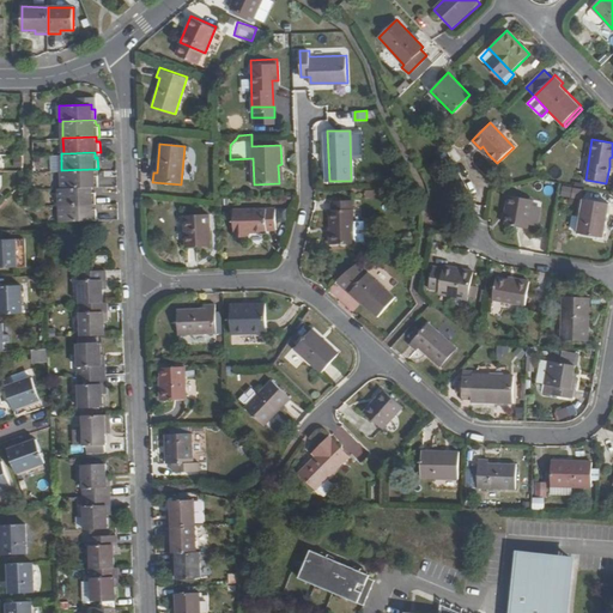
[(62,187),(92,186),(98,186),(98,174),(95,174),(95,169),(61,170),(62,187)]
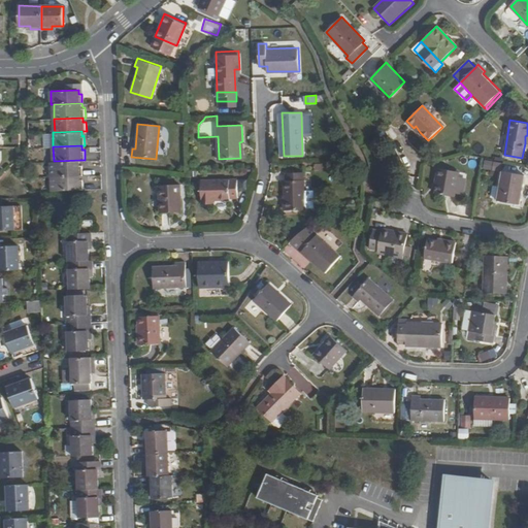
[(51,161),(51,175),(79,174),(83,174),(83,165),(79,165),(79,160),(54,161),(51,161)]
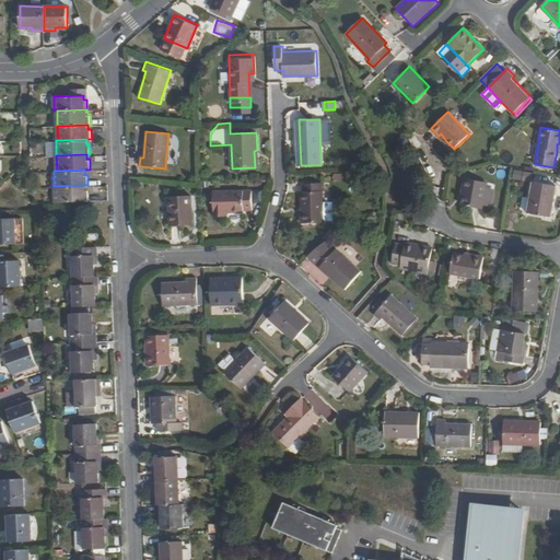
[(529,182),(532,173),(515,170),(513,178),(529,182)]
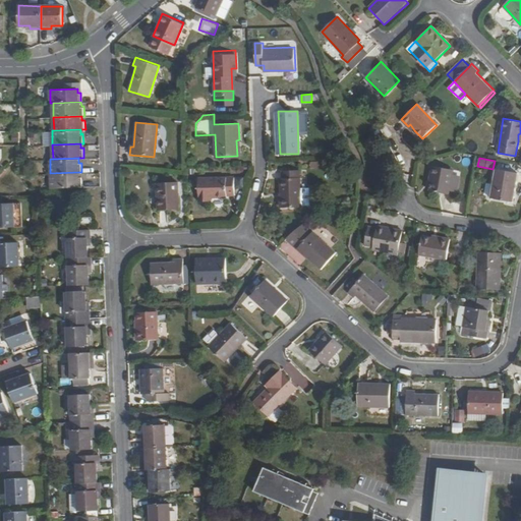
[(313,160),(312,167),(325,169),(326,162),(313,160)]
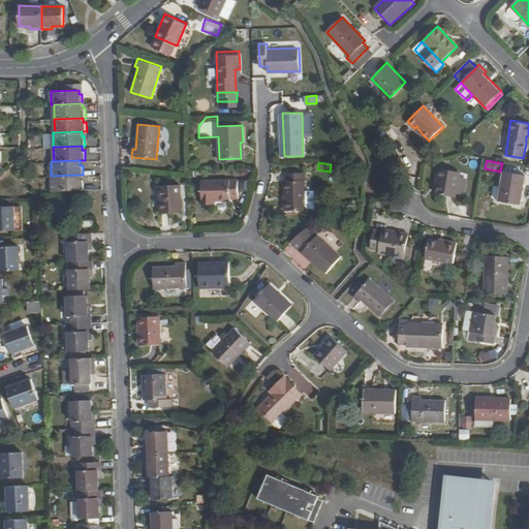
[(459,172),(439,168),(434,193),(456,196),(459,172)]
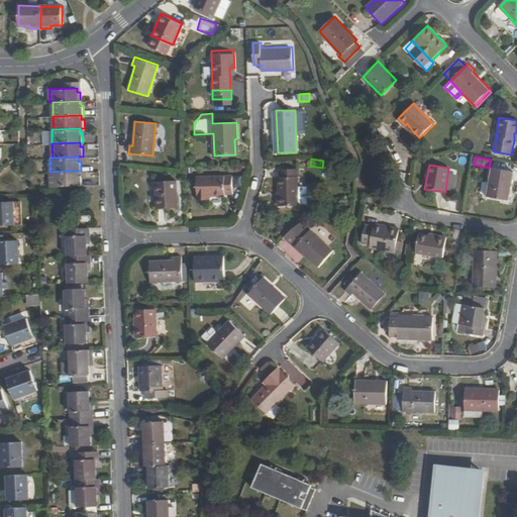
[(296,169),(279,170),(279,177),(277,177),(278,206),(298,205),(296,169)]
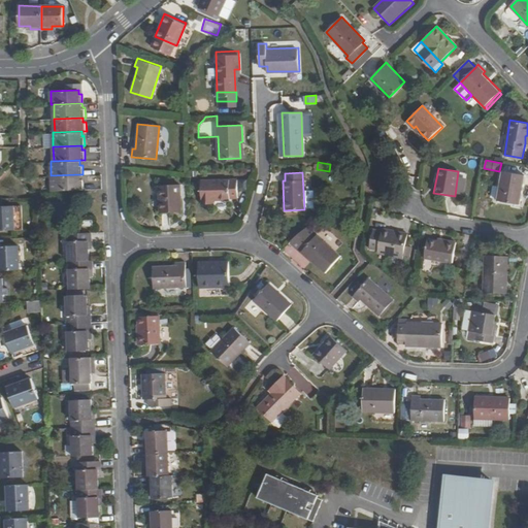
[(525,175),(503,172),(498,201),(520,205),(525,175)]
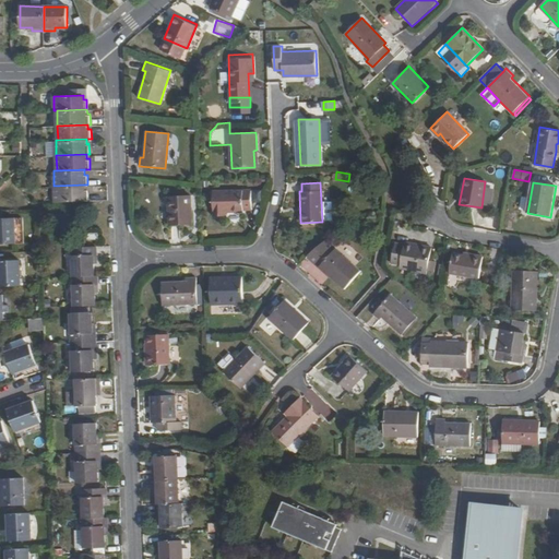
[(84,185),(54,186),(55,200),(88,200),(87,190),(85,190),(84,185)]
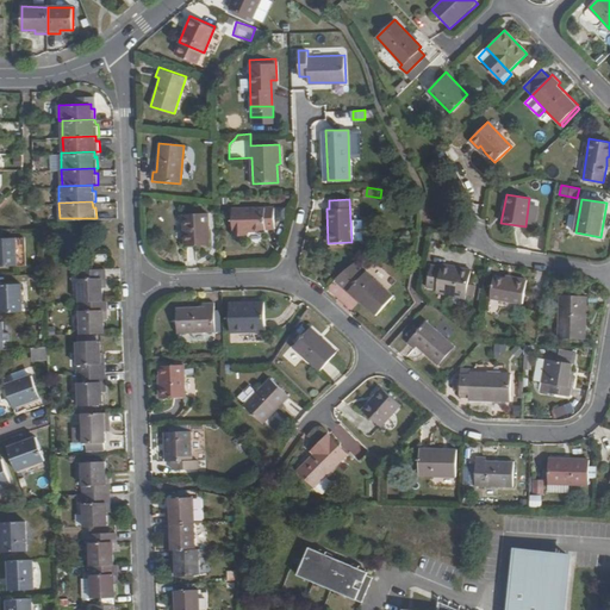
[(275,207),(232,209),(235,237),(248,237),(248,232),(267,231),(267,229),(277,228),(275,207)]
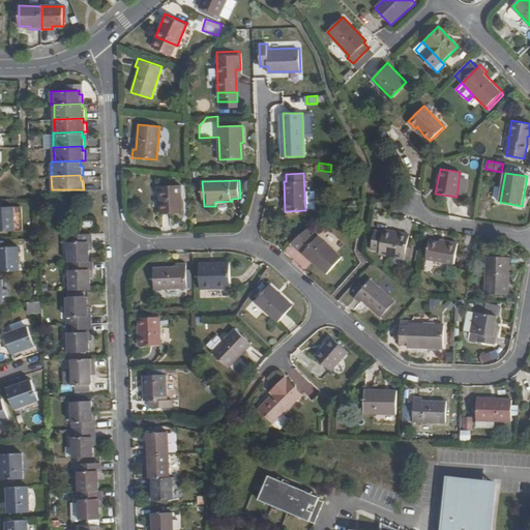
[(180,185),(158,186),(159,214),(181,213),(180,185)]
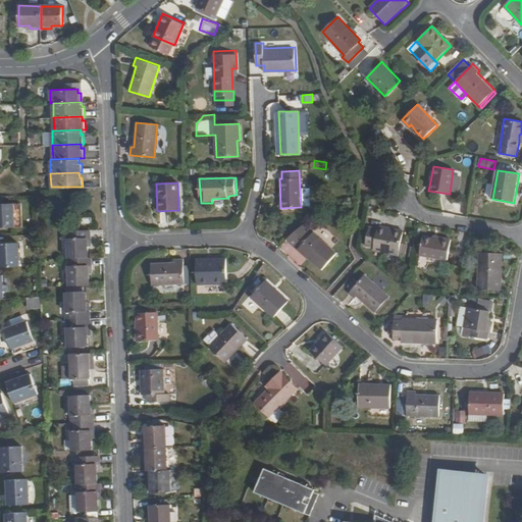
[(13,203),(0,203),(0,226),(14,226),(13,203)]
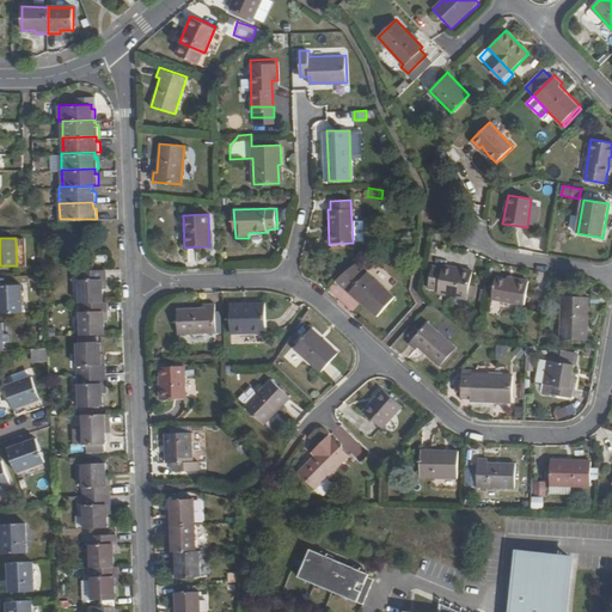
[(439,289),(444,268),(433,265),(429,287),(439,289)]
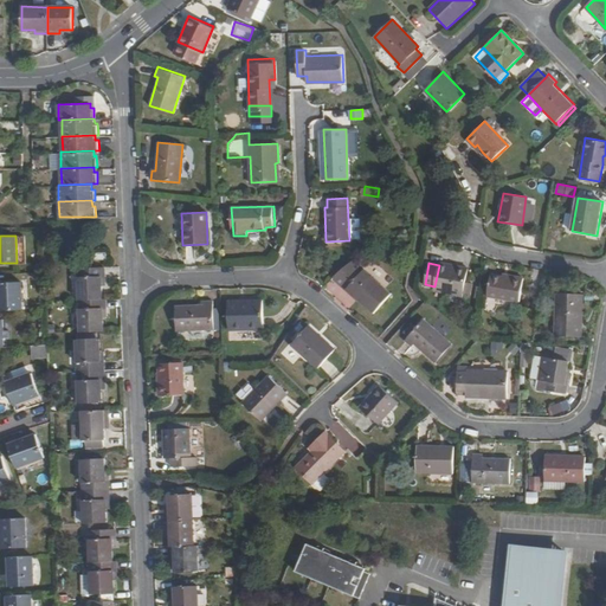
[(434,289),(458,294),(459,290),(465,291),(466,285),(469,268),(455,265),(455,269),(439,265),(434,287),(434,289)]
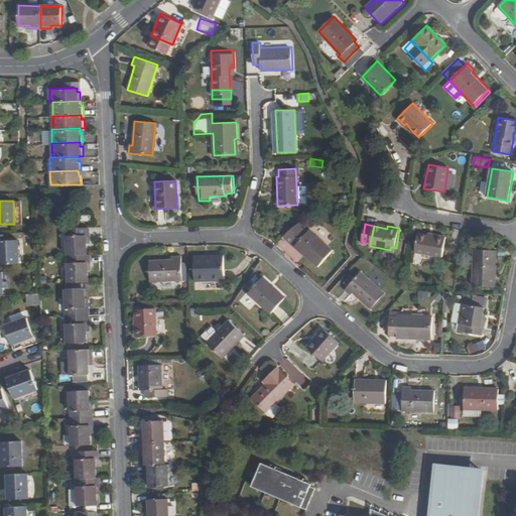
[(89,228),(81,228),(67,229),(68,256),(88,255),(87,243),(87,236),(89,237),(89,228)]
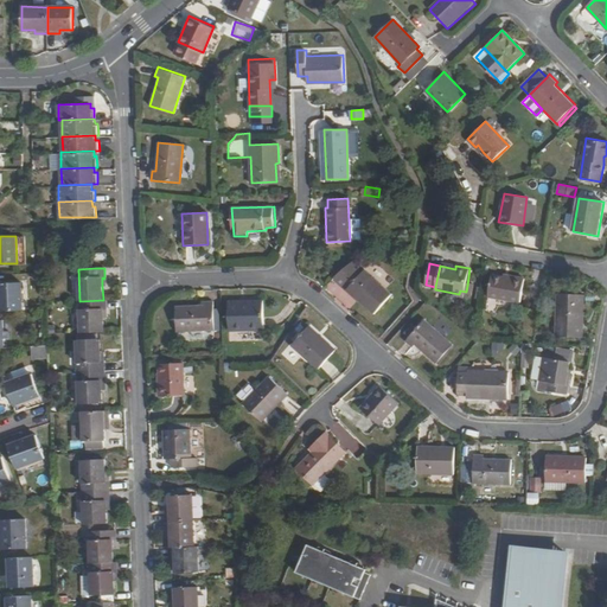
[(391,293),(364,269),(347,289),(375,312),(391,293)]
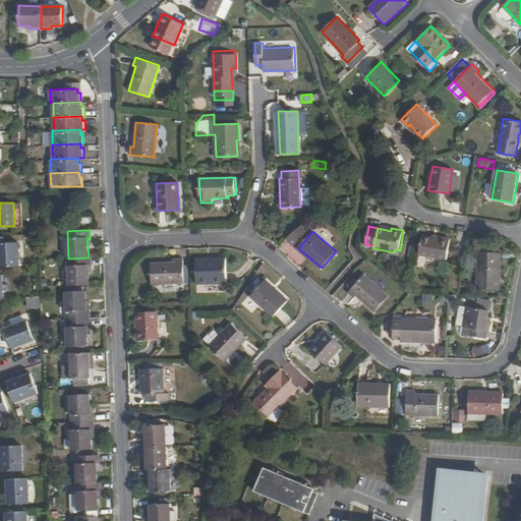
[(436,240),(421,238),(419,254),(447,258),(450,240),(437,237),(436,240)]
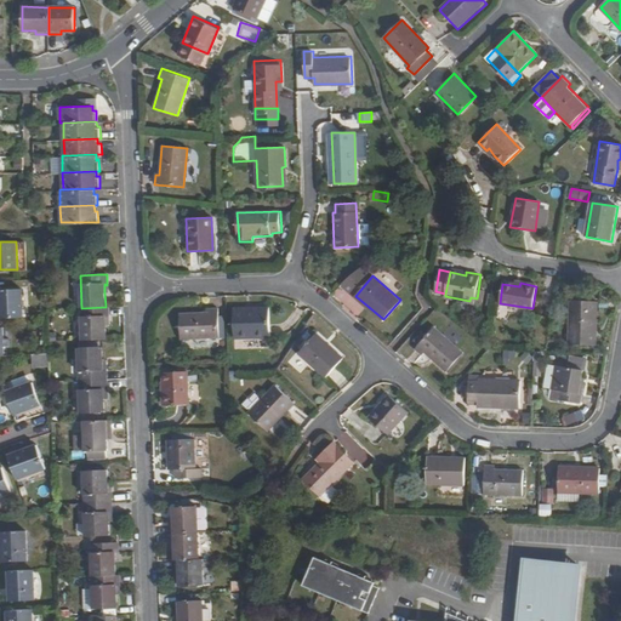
[(0,288),(0,317),(22,317),(21,288),(0,288)]
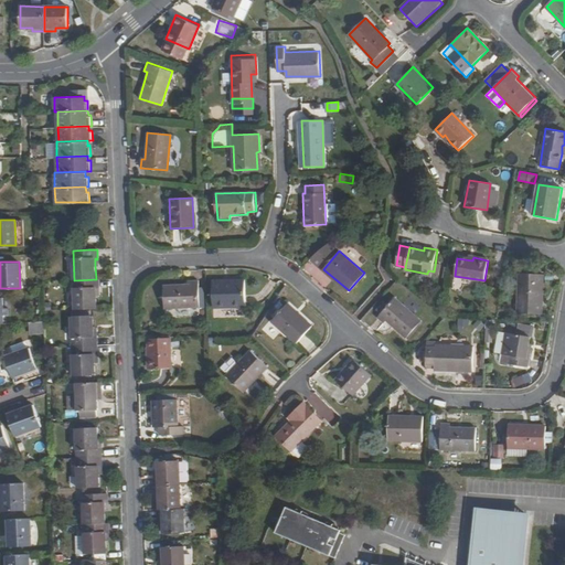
[(544,274),(520,273),(518,312),(541,315),(544,274)]
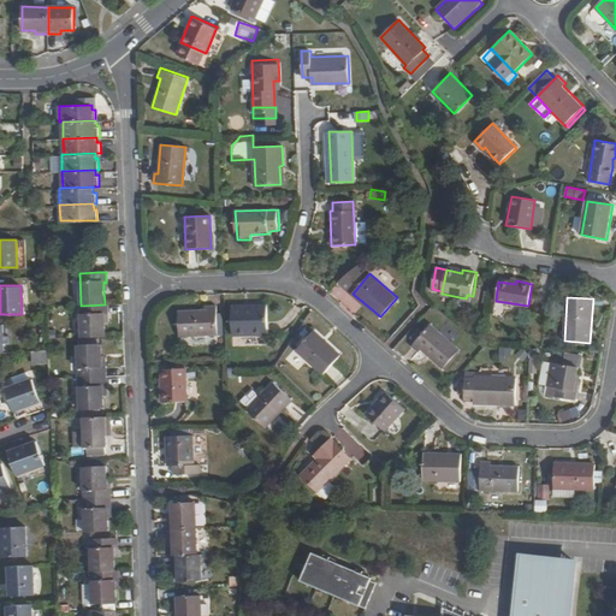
[(105,315),(107,315),(107,304),(105,304),(81,306),(82,338),(106,337),(105,324),(105,315)]
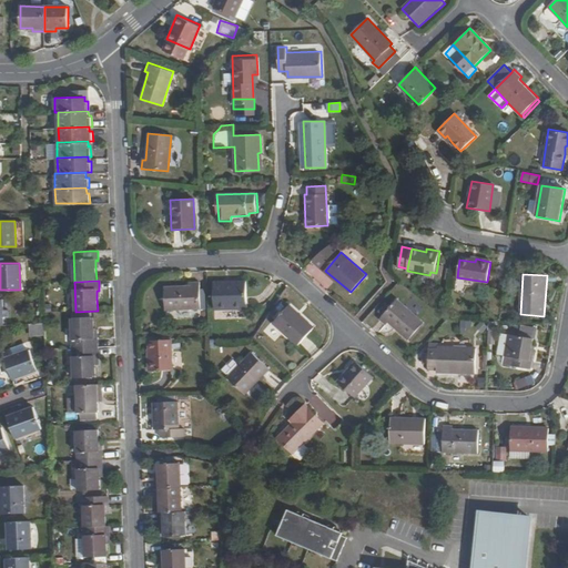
[(246,281),(214,282),(215,310),(247,308),(246,281)]
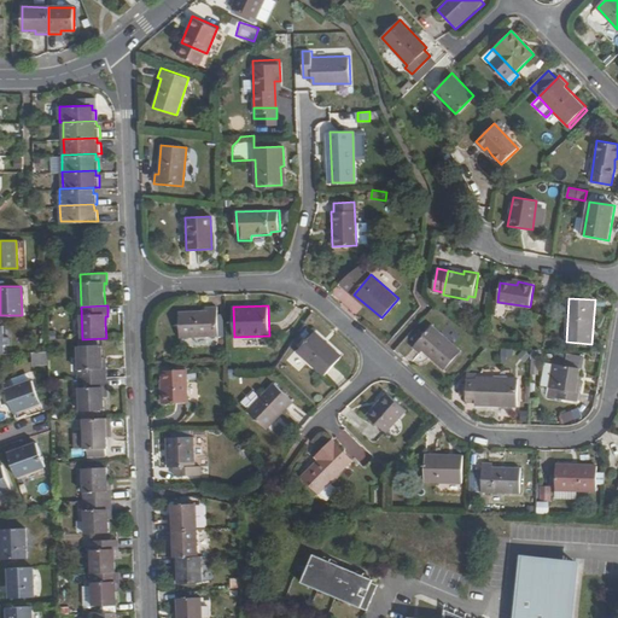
[(208,312),(179,312),(179,338),(219,337),(217,307),(208,307),(208,312)]
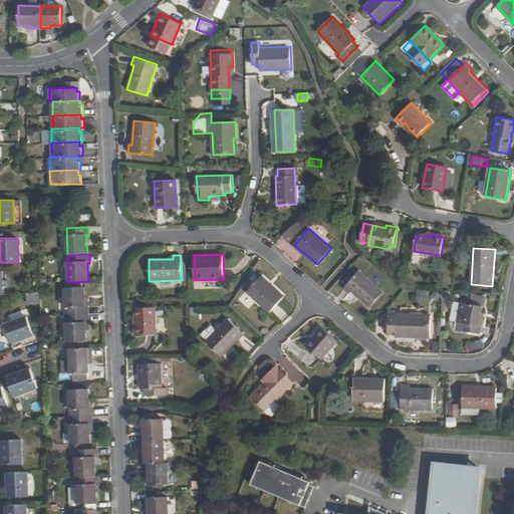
[(359,269),(353,276),(346,284),(343,288),(349,293),(350,292),(368,308),(383,291),(359,269)]
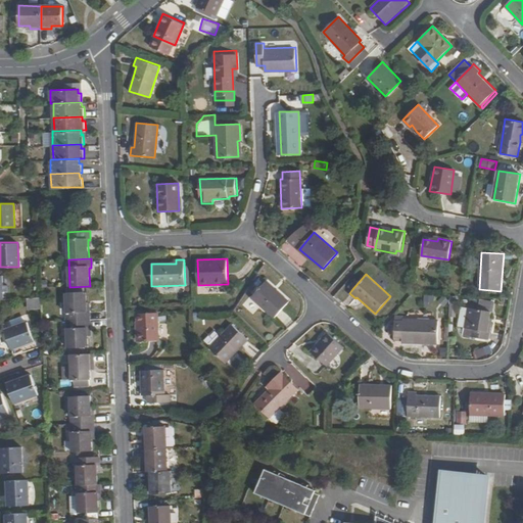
[(348,285),(352,289),(360,281),(354,277),(348,285)]
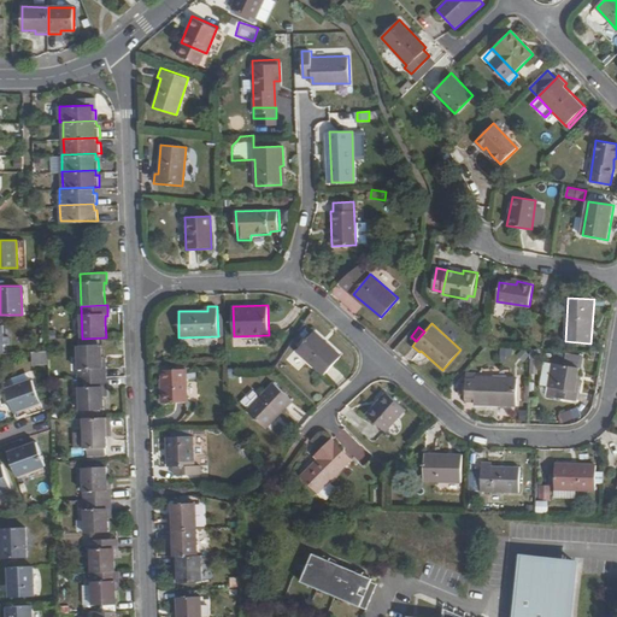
[(342,354),(315,330),(298,351),(325,375),(342,354)]
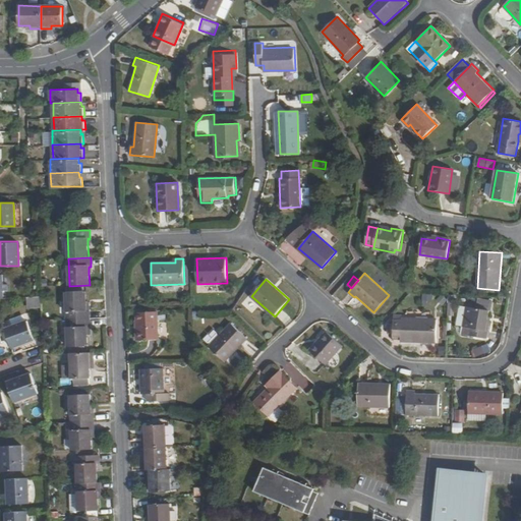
[(68,320),(91,319),(91,310),(88,310),(88,302),(87,292),(67,292),(68,320)]
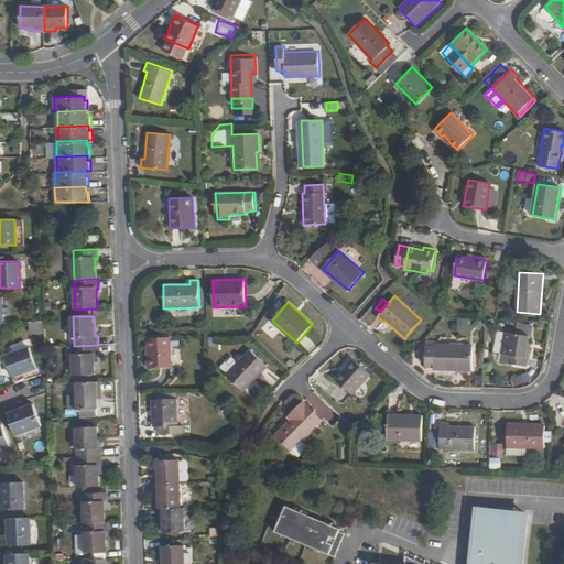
[(31,321),(31,333),(46,333),(46,321),(31,321)]
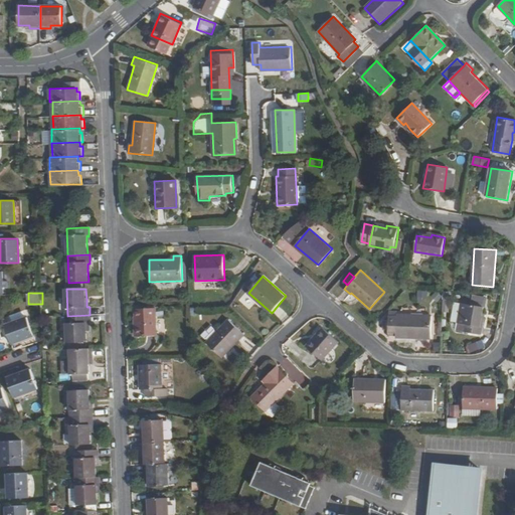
[(484,306),(461,303),(459,323),(466,324),(465,332),(480,334),(482,316),(484,306)]
